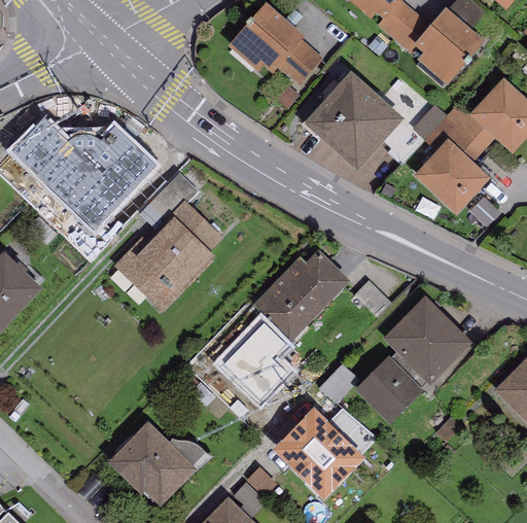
[(349,0),(371,19),(376,12),(382,16),(384,20),(400,0),(349,0)]
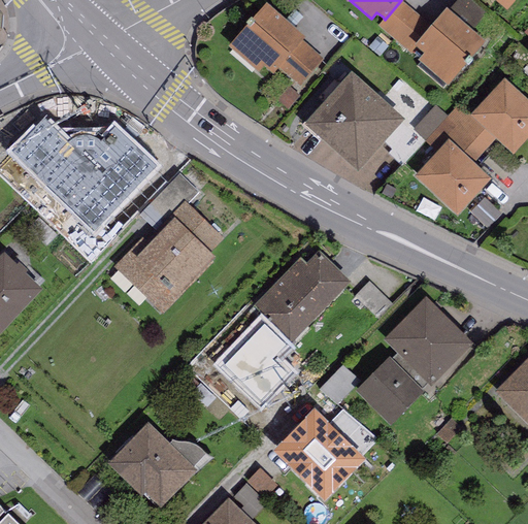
[(431,24),(403,0),(401,0),(385,20),(383,17),(378,22),(410,50),(414,45),(413,44),(431,24)]
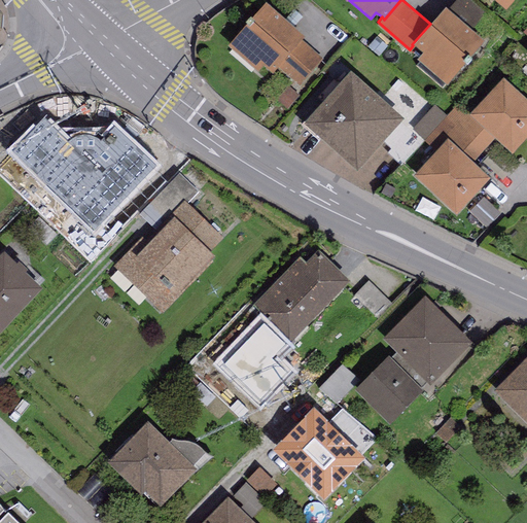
[(454,0),(447,9),(470,28),(485,11),(471,0),(454,0)]
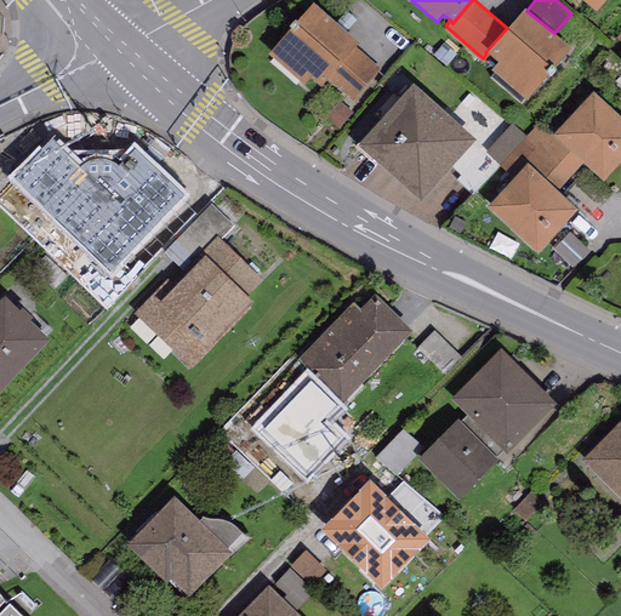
[(584,0),(596,11),(605,0),(584,0)]
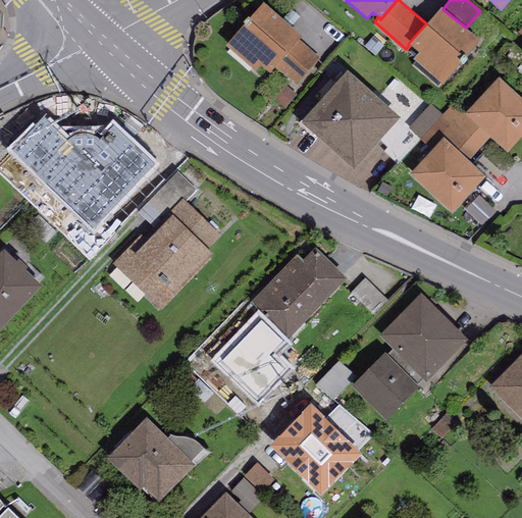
[(269,72),(276,65),(297,83),(319,56),(300,39),(302,36),(262,2),(225,45),(255,70),(260,64),(269,72)]
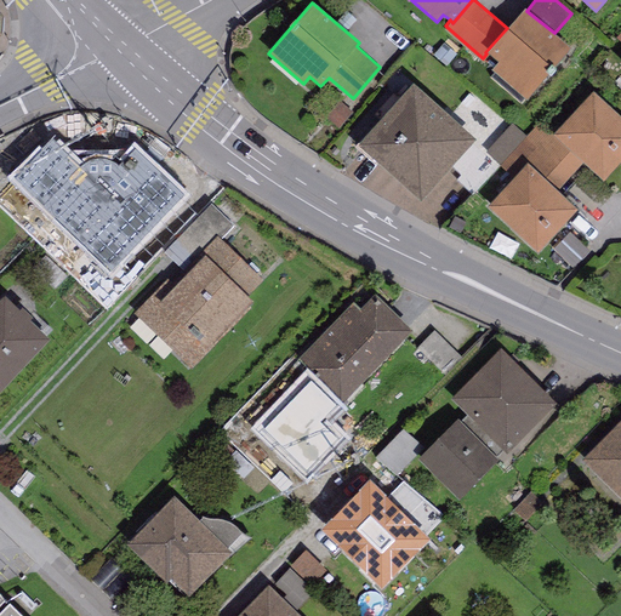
[(527,11),(524,9),(507,28),(485,52),(486,53),(499,62),(491,69),(527,100),(571,49),(554,33),(527,11)]
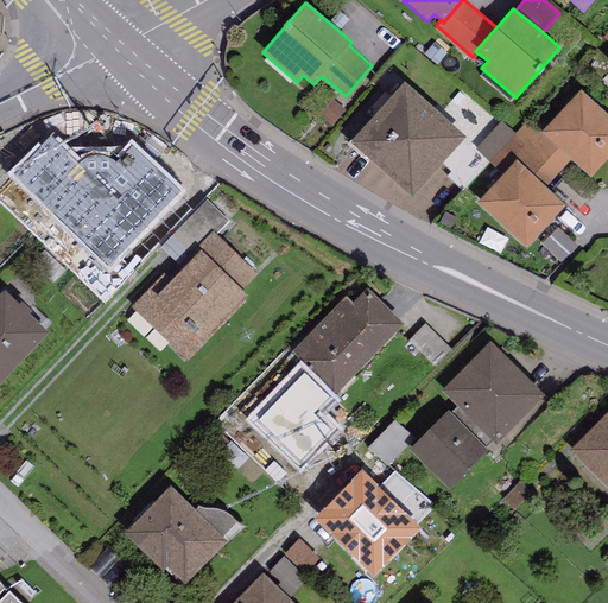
[(405,82),(349,146),(412,200),(467,137),(405,82)]
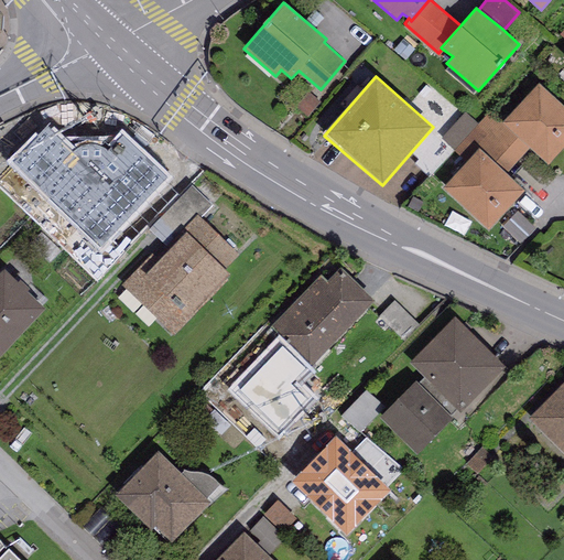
[(563,146),(563,107),(538,84),(508,116),(502,121),(528,144),(548,163),(563,146)]
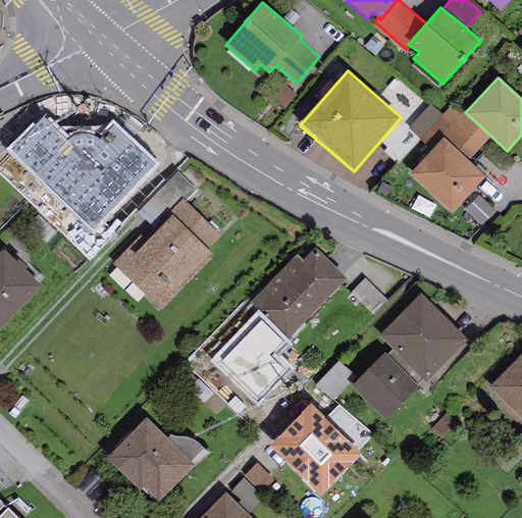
[(467,158),(488,134),(465,112),(470,107),(467,104),(463,109),(454,101),(444,113),(421,137),(432,146),(441,136),(467,158)]
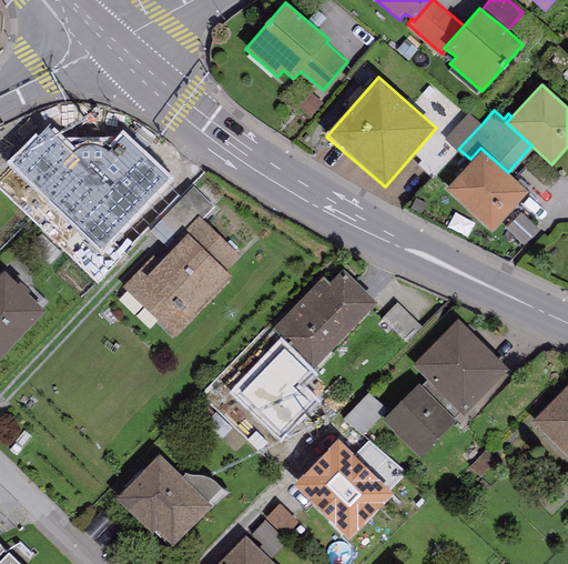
[(458,149),(483,123),(468,111),(445,137),(458,149)]
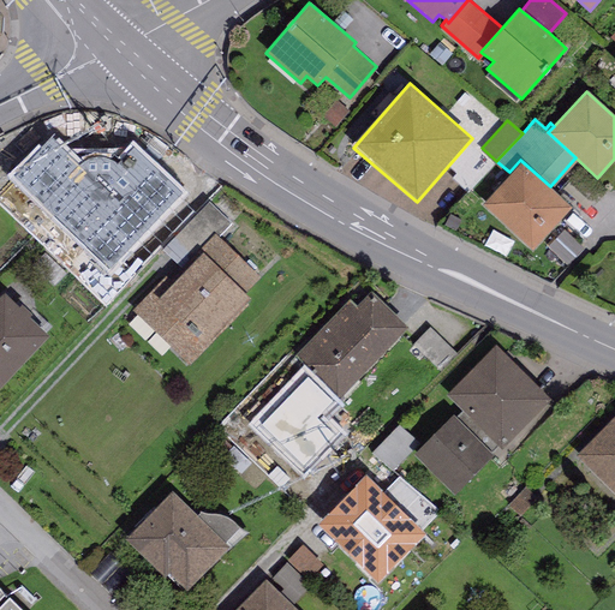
[(123,150),(85,187),(137,239),(181,195),(144,157),(137,165),(123,150)]
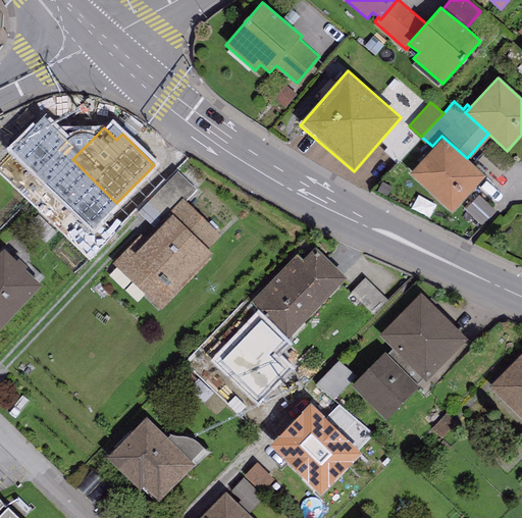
[(467,158),(441,136),(432,146),(410,173),(452,211),(484,176),(467,158)]
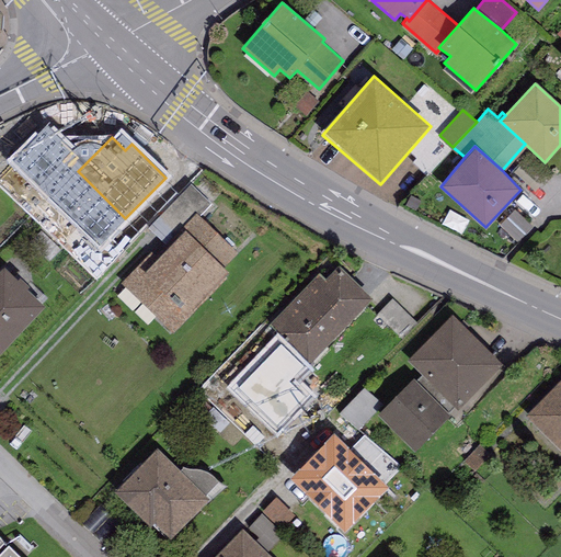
[(210,202),(191,182),(160,215),(178,231),(181,228),(197,212),(199,214),(210,202)]
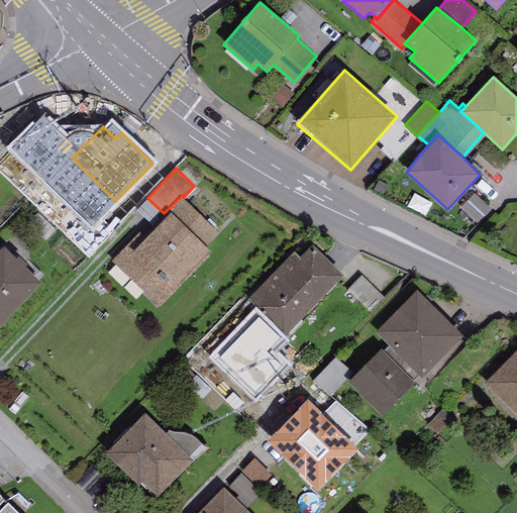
[(38,176),(23,191),(57,224),(72,208),(38,176)]
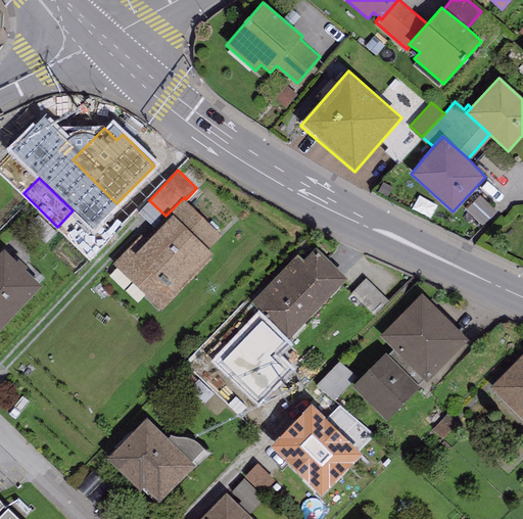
[(133,241),(112,262),(160,309),(214,253),(207,247),(221,234),(186,199),(184,197),(169,213),(172,215),(140,248),(133,241)]
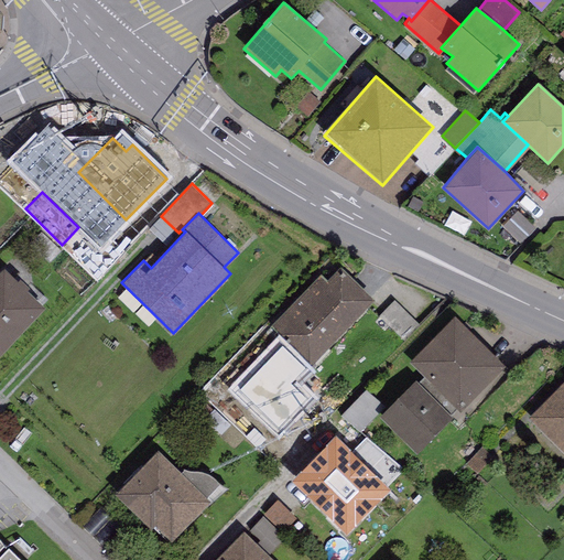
[(41,230),(30,243),(50,260),(61,248),(41,230)]
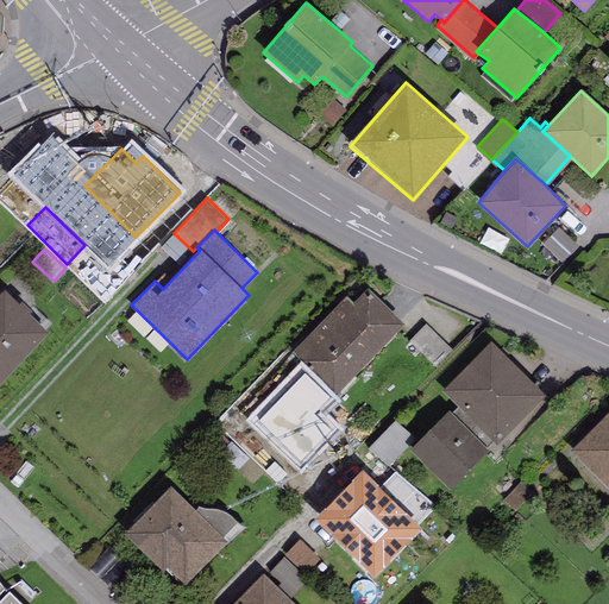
[(296,360),(333,396),(405,323),(366,288),(352,302),(346,296),(294,350),(300,357),(296,360)]
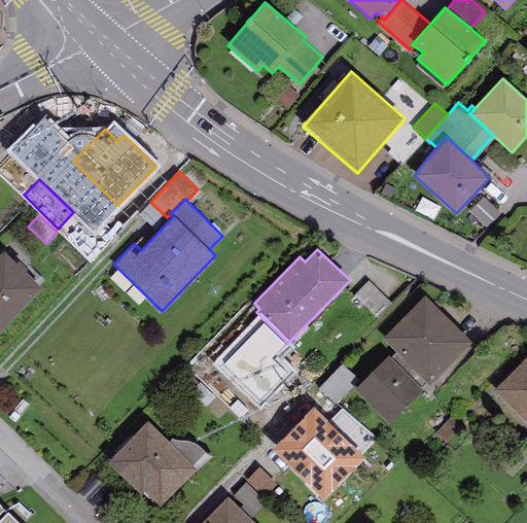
[(0,333),(42,288),(26,272),(27,270),(18,260),(16,263),(3,250),(0,252),(0,333)]
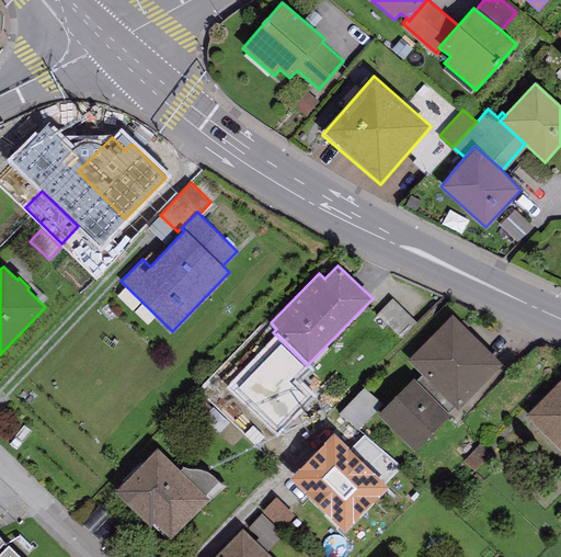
[(503,365),(450,314),(405,361),(458,411),(503,365)]
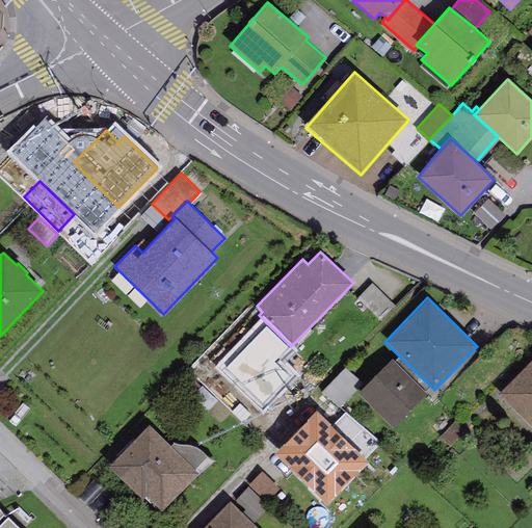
[(531,359),(500,393),(531,424),(531,359)]
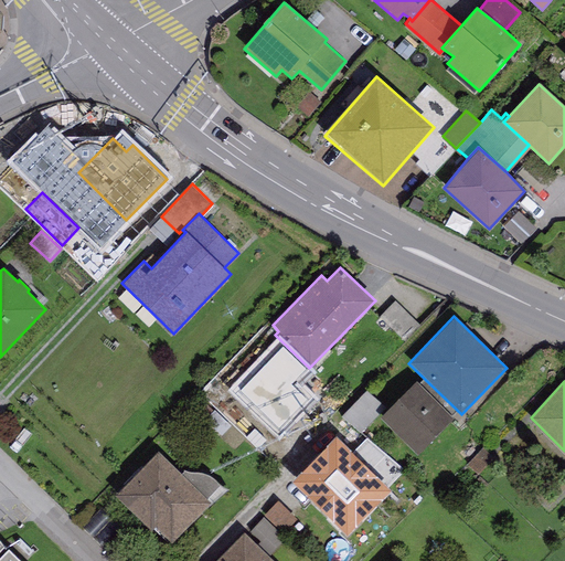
[(416,382),(380,417),(418,455),(454,420),(416,382)]
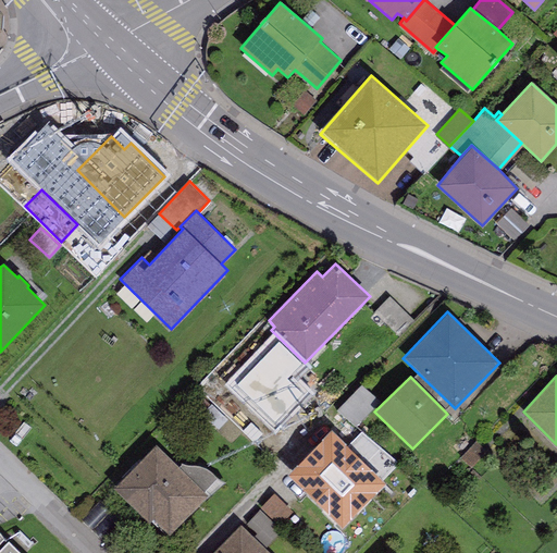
[(332,430),(287,476),(342,529),(386,483),(332,430)]
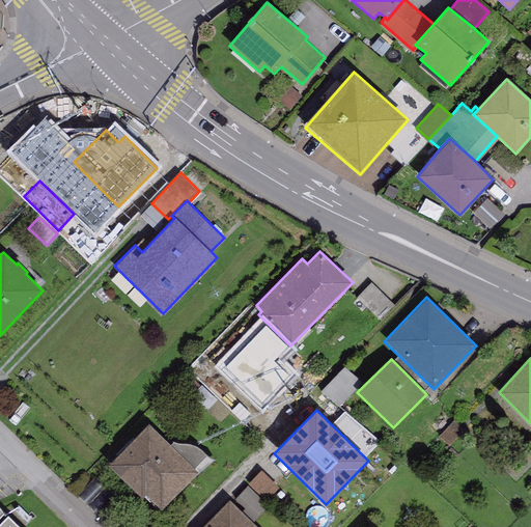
[(145,495),(160,509),(196,472),(148,425),(109,465),(142,497),(145,495)]
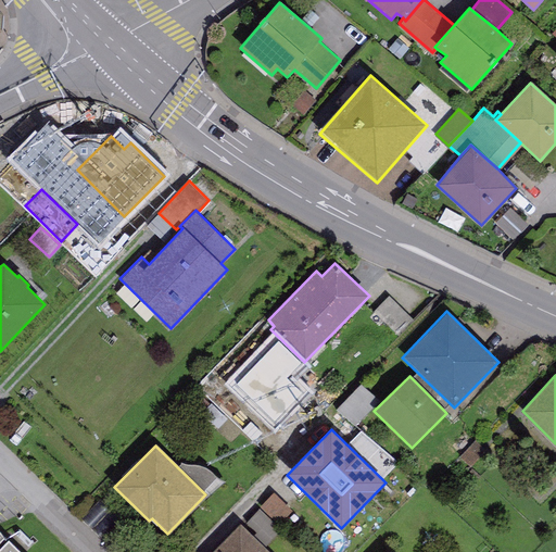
[(277,542),(293,507),(269,497),(253,531),(277,542)]
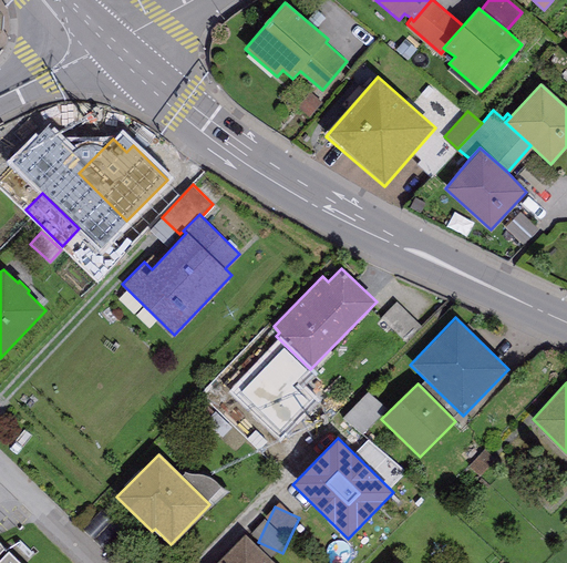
[(275,562),(245,534),(216,562),(275,562)]
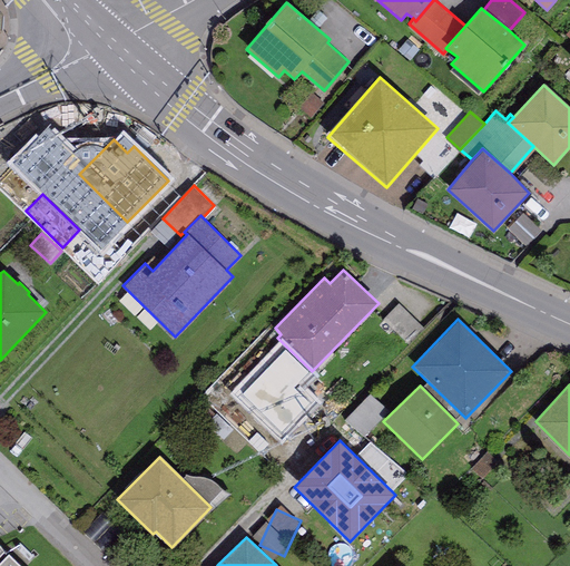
[(20,565),(9,555),(0,563),(0,565),(20,565)]
